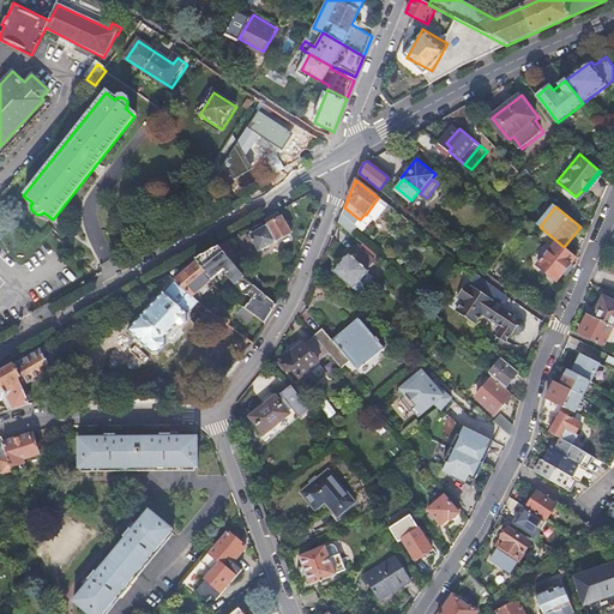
[(290,233),(278,211),(260,222),(263,227),(250,235),(259,252),(290,233)]
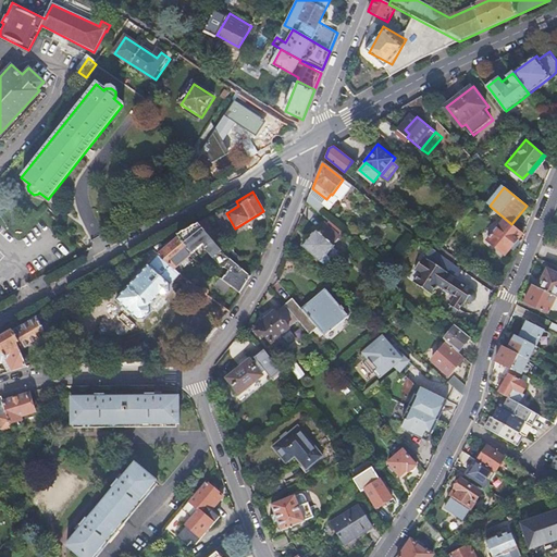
[(474,209),(466,202),(456,215),(463,222),(474,209)]
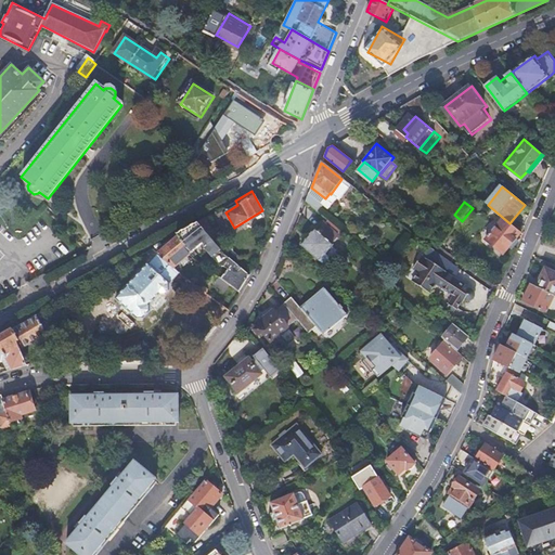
[(502,254),(520,231),(510,223),(502,217),(485,239),(502,254)]
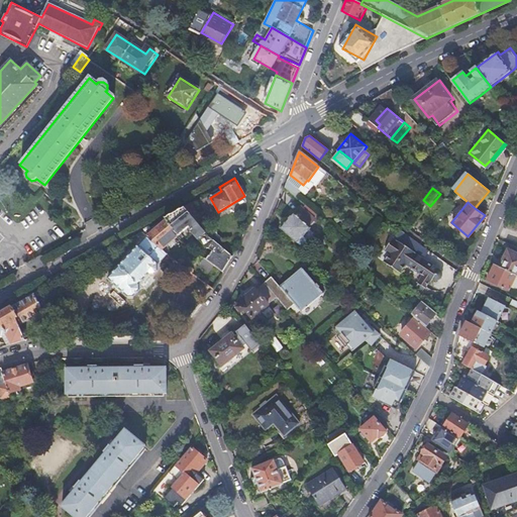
[(191,203),(183,208),(191,217),(198,214),(191,203)]
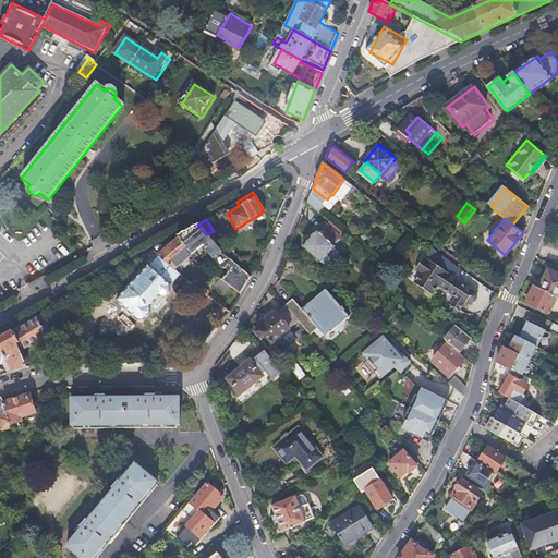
[(343,234),(328,221),(326,225),(341,237),(343,234)]
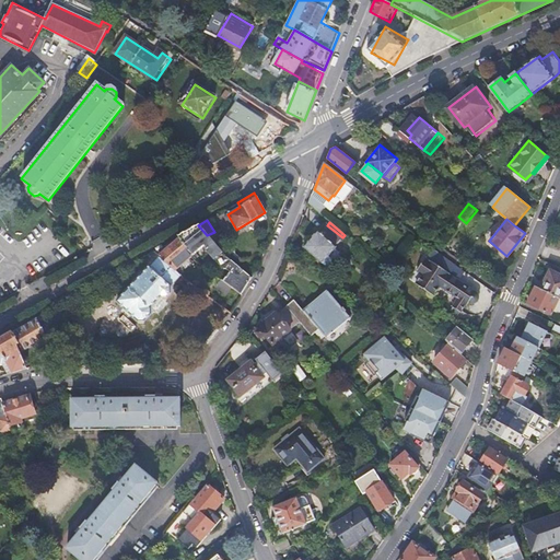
[(198,225),(177,236),(178,238),(189,252),(188,253),(190,256),(196,252),(194,249),(205,243),(208,246),(205,249),(221,268),(228,270),(231,273),(224,283),(242,298),(252,281),(220,253),(207,235),(198,225)]
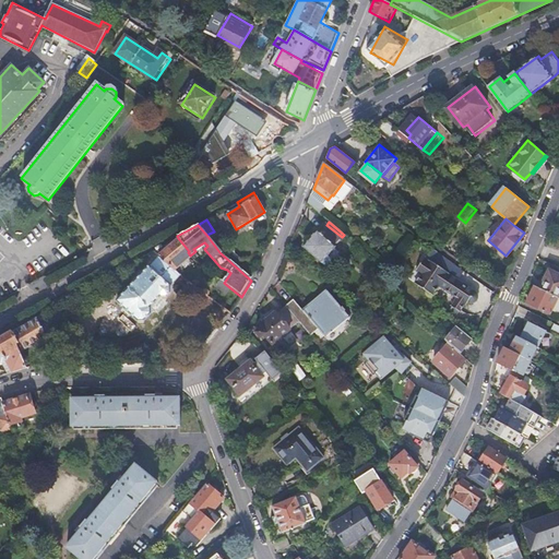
[(335,245),(342,237),(326,225),(320,233),(318,230),(304,247),(322,263),(328,258),(332,261),(341,252),(335,248),(337,247),(335,245)]
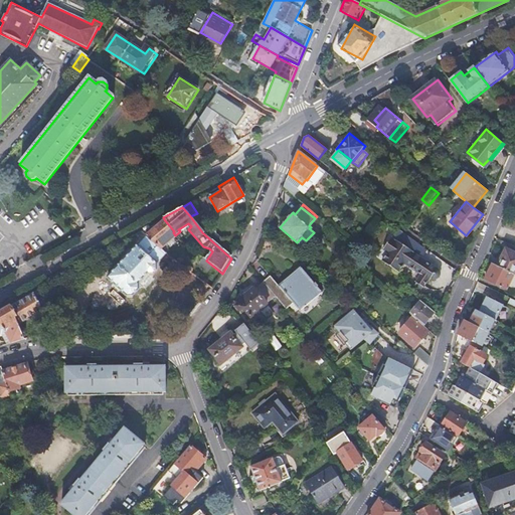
[(164,219),(146,235),(147,237),(157,246),(173,232),(174,231),(164,219)]
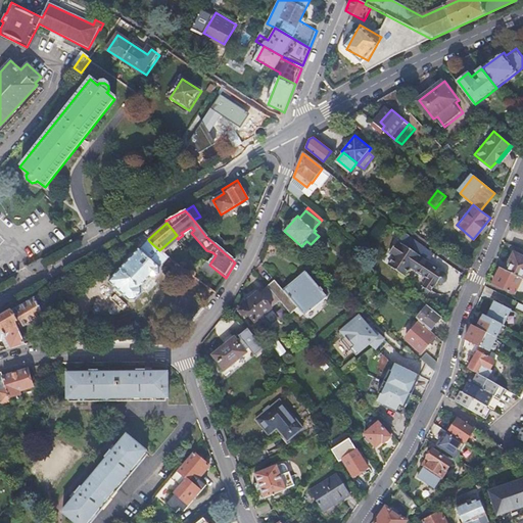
[(426,242),(432,246),(441,234),(435,230),(426,242)]
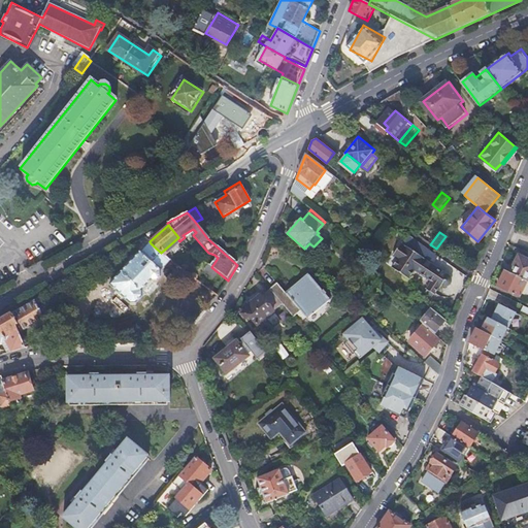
[(394,255),(389,263),(409,277),(415,270),(430,281),(425,289),(434,295),(440,286),(442,287),(444,288),(447,287),(448,287),(450,285),(451,284),(451,282),(451,279),(451,277),(450,276),(448,275),(423,258),(424,257),(407,245),(406,246),(401,242),(393,254),(394,255)]
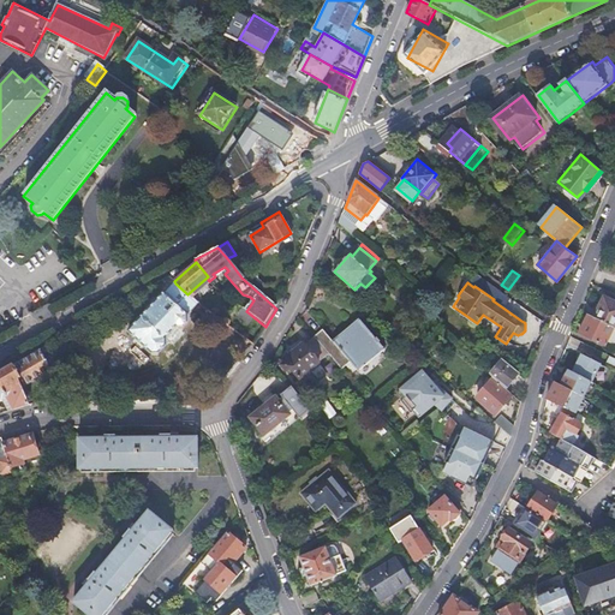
[(157,353),(167,344),(185,326),(189,323),(186,316),(198,304),(187,294),(175,284),(165,293),(163,292),(126,328),(150,352),(157,353)]
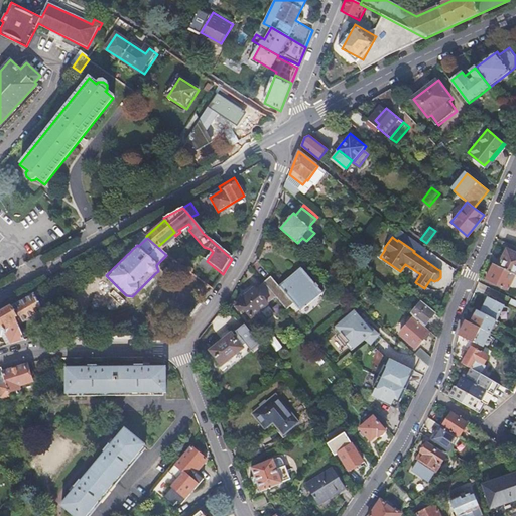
[(302,238),(297,243),(301,247),(306,241),(302,238)]
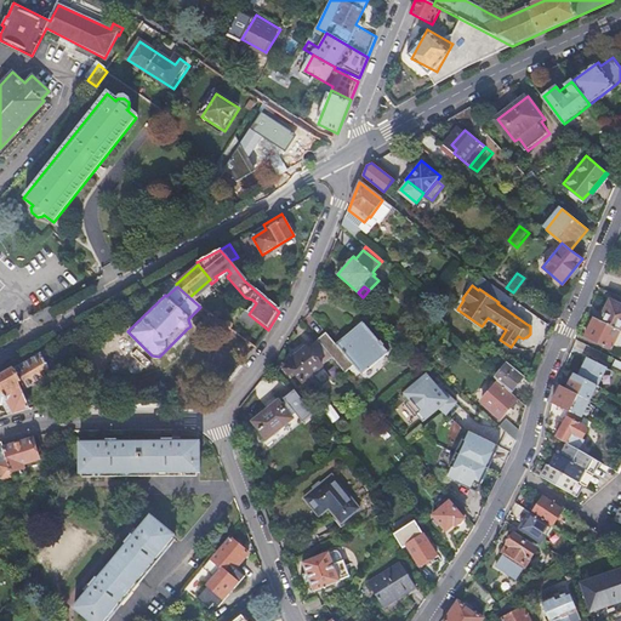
[(620,330),(620,306),(611,301),(600,320),(620,330)]
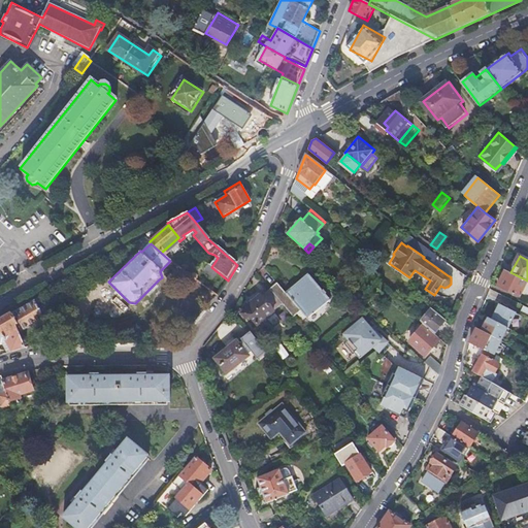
[(527,284),(527,281),(510,272),(506,270),(498,288),(521,298),(527,284)]
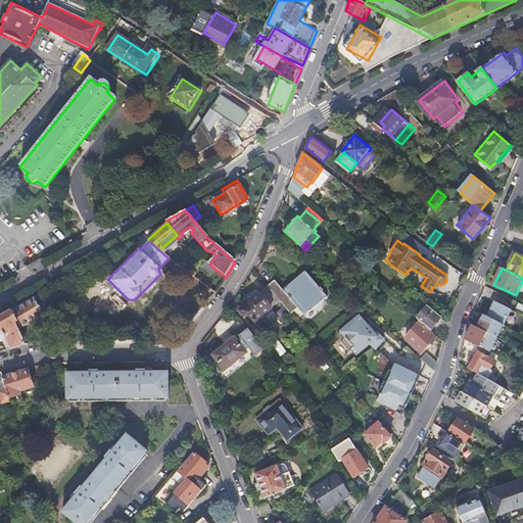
[(278,283),(271,290),(283,304),(292,316),(299,310),(305,317),(328,297),(310,274),(286,293),(278,283)]
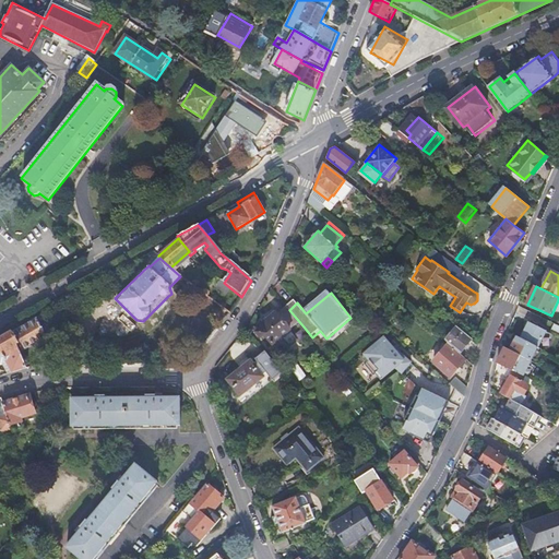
[(302,325),(289,310),(280,318),(278,316),(262,330),(268,337),(272,334),(280,344),(286,339),(287,341),(289,340),(294,336),(294,334),(293,333),(302,325)]
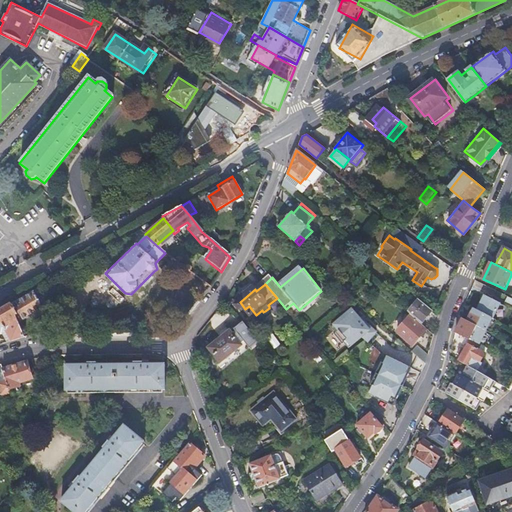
[(11,303),(16,314),(18,313),(21,319),(44,306),(43,305),(50,300),(42,285),(11,303)]
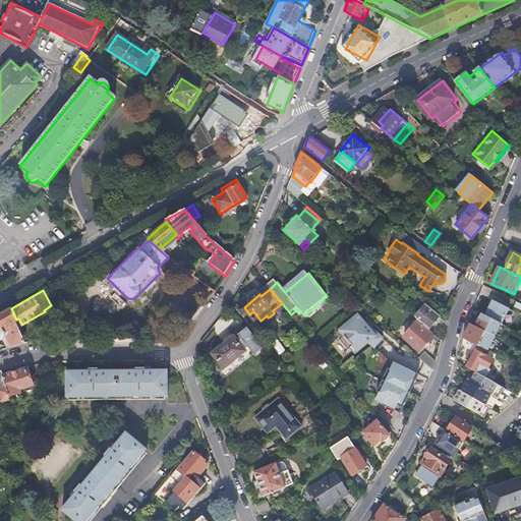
[(491,300),(508,308),(509,305),(493,298),(491,300)]
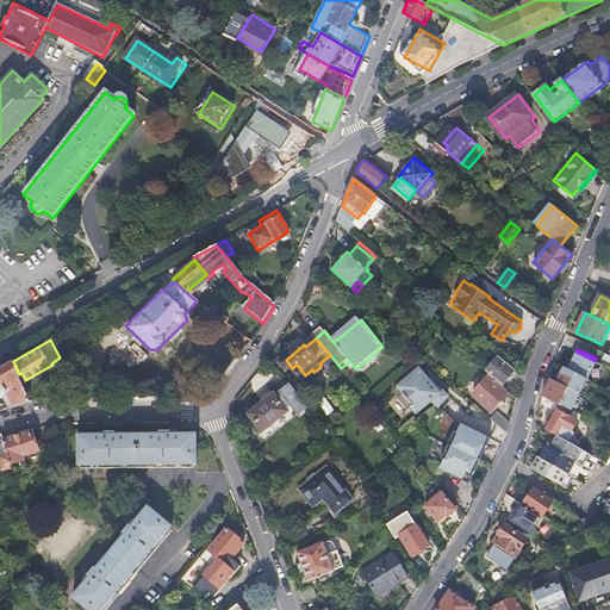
[(567,369),(585,377),(586,378),(595,361),(576,352),(567,369)]
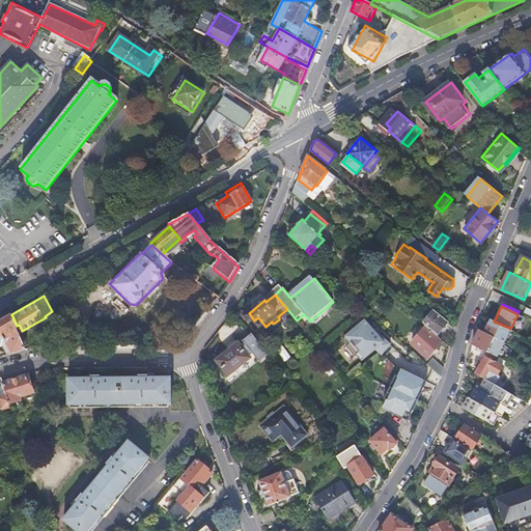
[(422,325),(437,337),(448,323),(435,310),(422,325)]
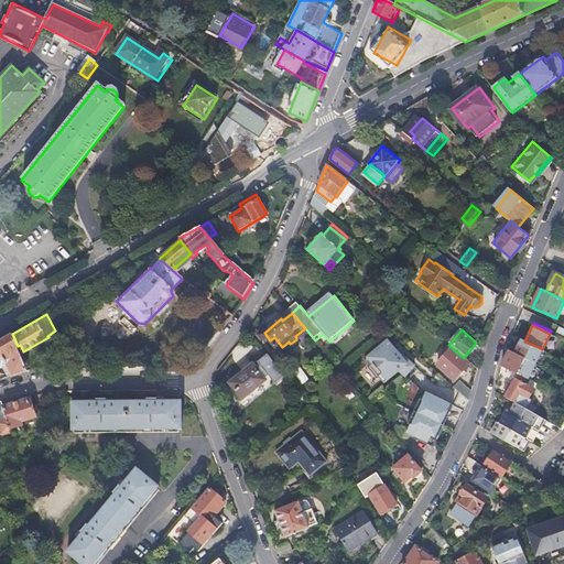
[(0,340),(11,335),(10,332),(0,336),(0,340)]
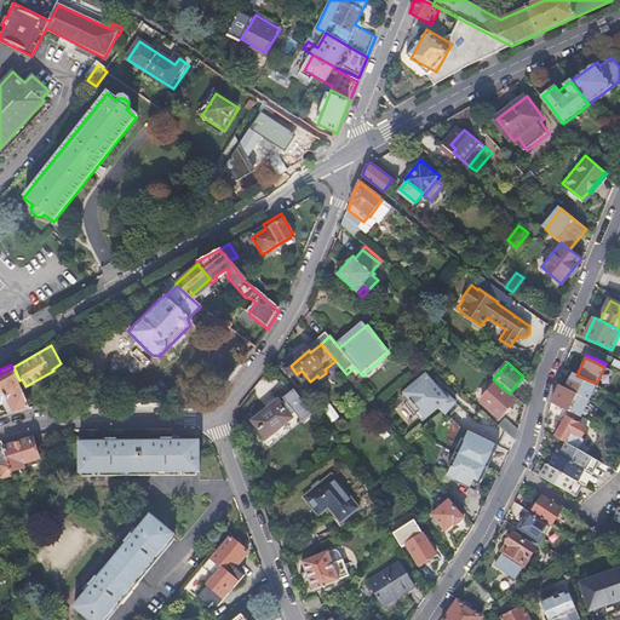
[(0,403),(1,403),(7,400),(15,413),(30,409),(19,380),(13,367),(12,368),(0,374),(0,403)]
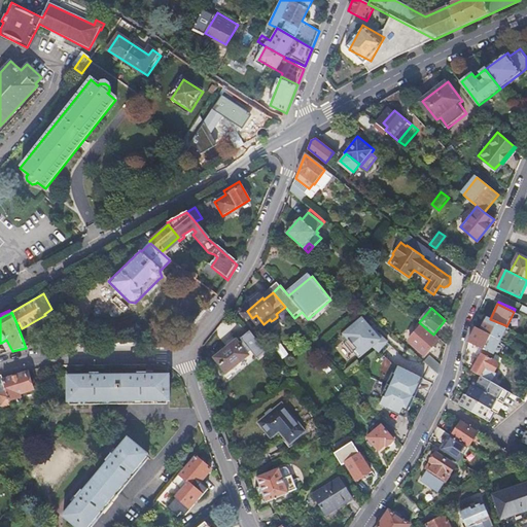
[(506,326),(511,328),(519,314),(514,312),(506,326)]
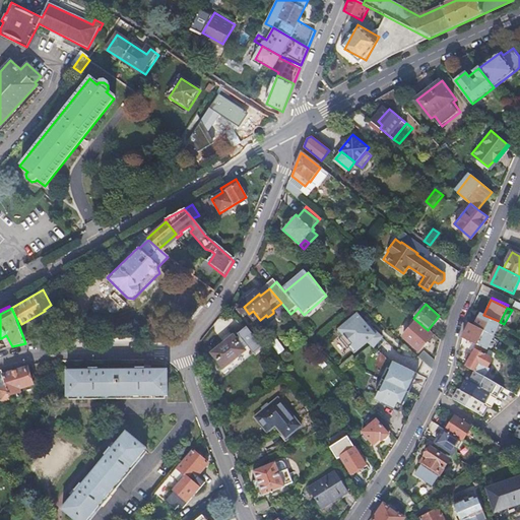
[(475,326),(493,333),(499,321),(483,315),(481,313),(475,326)]
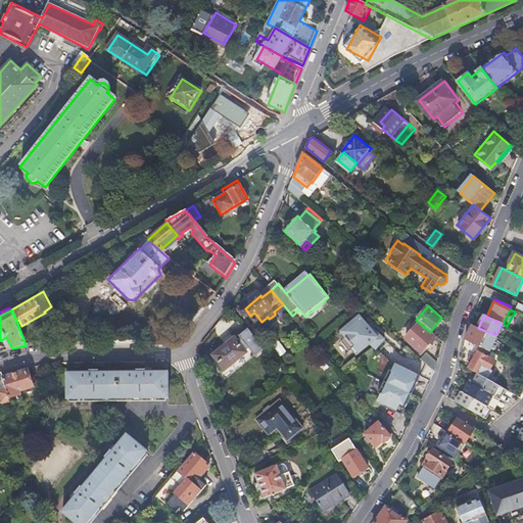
[(418,325),(406,339),(421,353),(434,339),(418,325)]
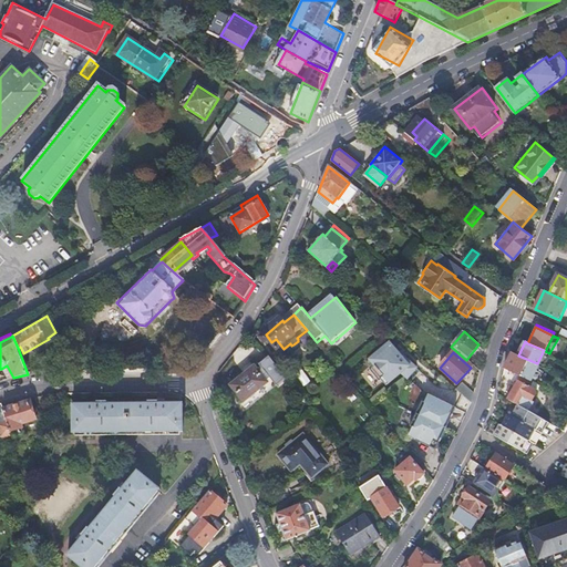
[(517,374),(519,375),(529,380),(537,363),(518,356),(512,352),(504,369),(517,374)]
